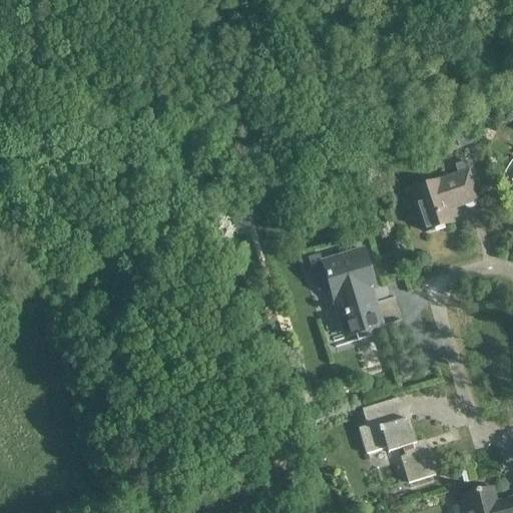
[(468,126),(452,130),(458,148),(473,143),(468,126)]
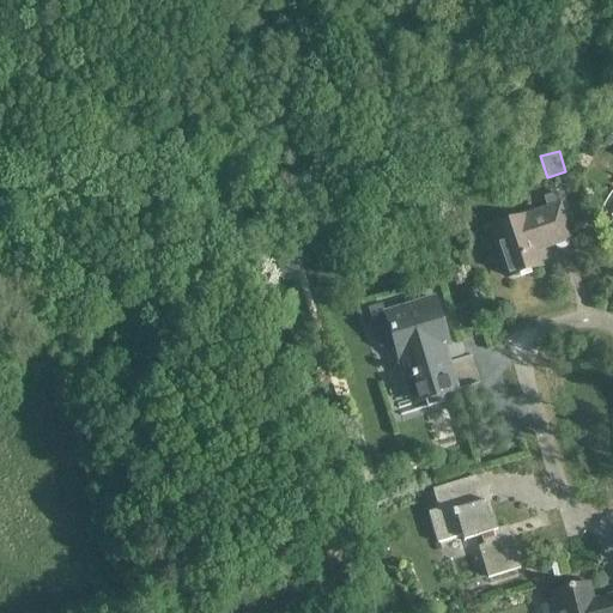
[(542,196),(547,211),(525,218),(523,218),(491,229),(507,278),(539,267),(532,246),(550,240),(552,246),(553,244),(556,248),(559,249),(563,249),(566,247),(568,243),(568,240),(569,240),(560,216),(576,211),(568,188),(542,196)]
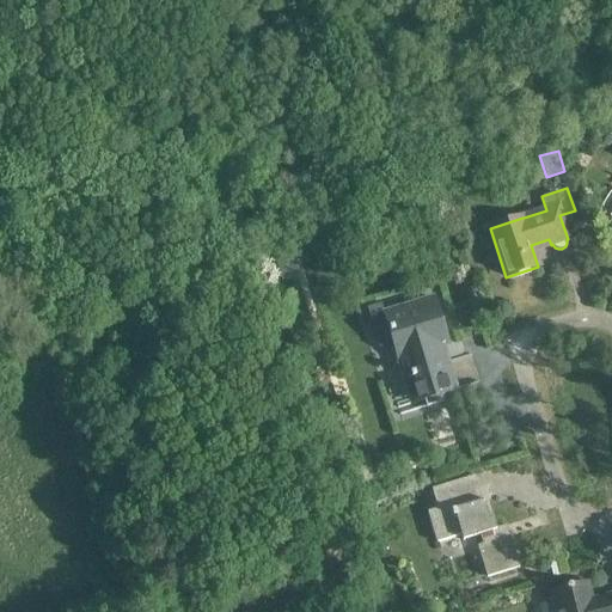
[(289,254),(270,259),(277,280),(295,275),(289,254)]
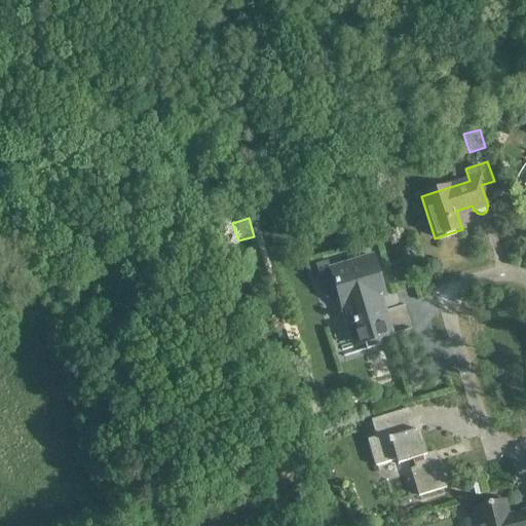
[(372,258),(330,270),(342,309),(347,308),(360,345),(390,336),(383,312),(380,313),(376,299),(384,297),(372,258)]
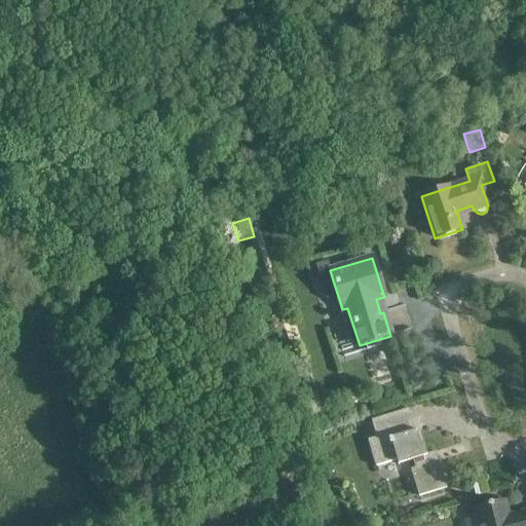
[(419,495),(446,487),(436,451),(426,454),(423,446),(421,447),(416,429),(391,438),(385,420),(373,423),(377,437),(368,440),(376,465),(396,459),(397,464),(412,459),(414,468),(411,470),(419,495)]
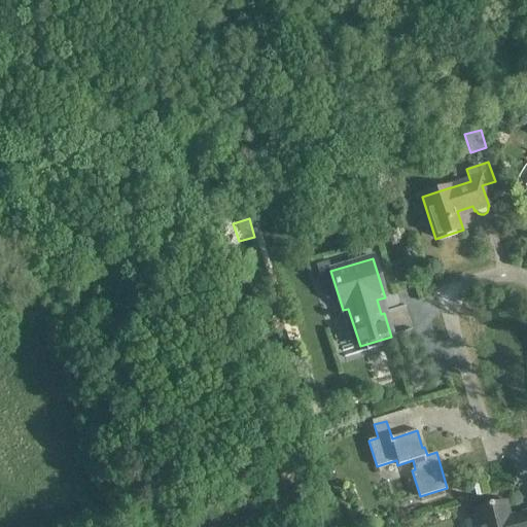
[(504,501),(473,510),(478,526),(526,526),(526,512),(508,517),(504,501)]
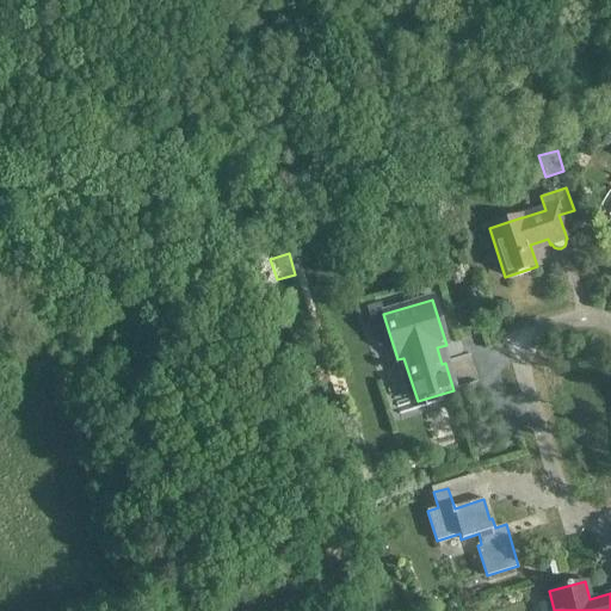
All buildings are outlined.
